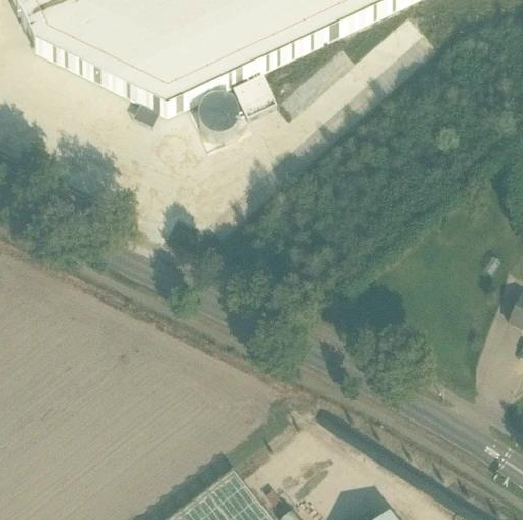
[(11,0),(37,54),(143,105),(162,114),(170,118),(420,0),(11,0)]
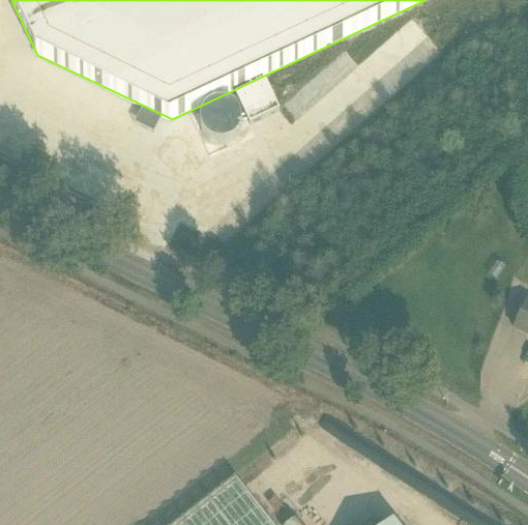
[(237,93),(252,123),(282,109),(267,79),(237,93)]
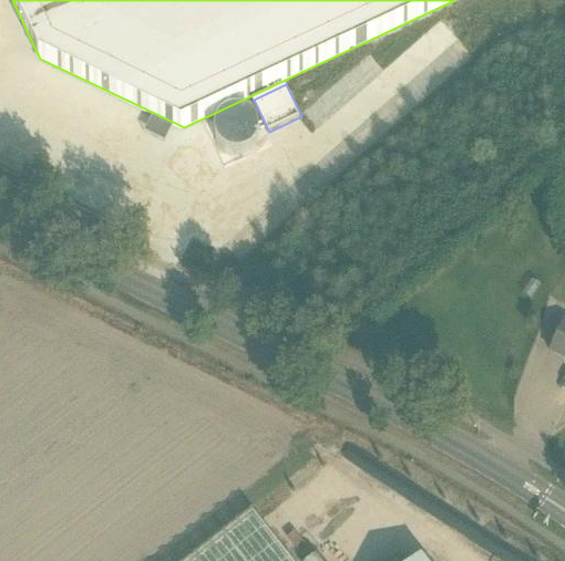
[(175,123),(154,113),(146,130),(166,139),(175,123)]
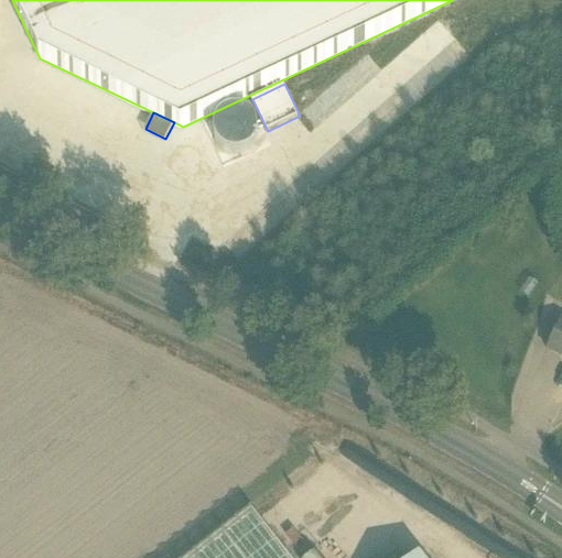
[(561,319),(548,346),(561,352),(561,319)]
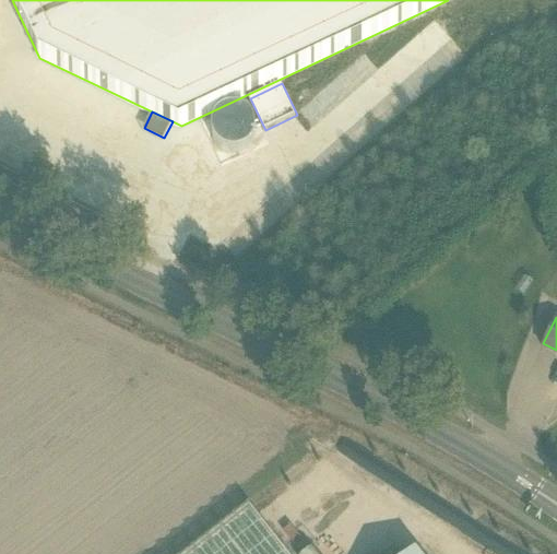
[(422,553),(417,547),(409,553),(289,553),(251,504),(186,553),(422,553)]
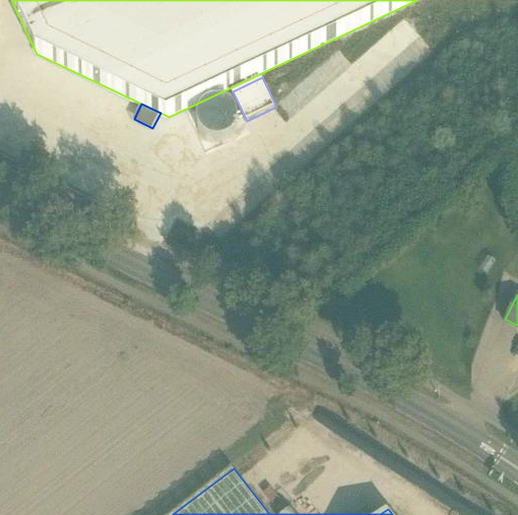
[(279,512),(280,514),(298,514),(292,504),(279,512)]
